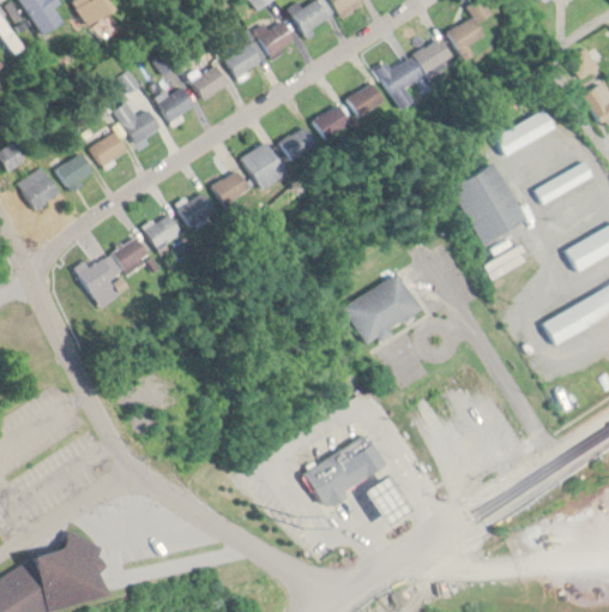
[(61,23),(48,0),(22,0),(41,34),(61,23)]
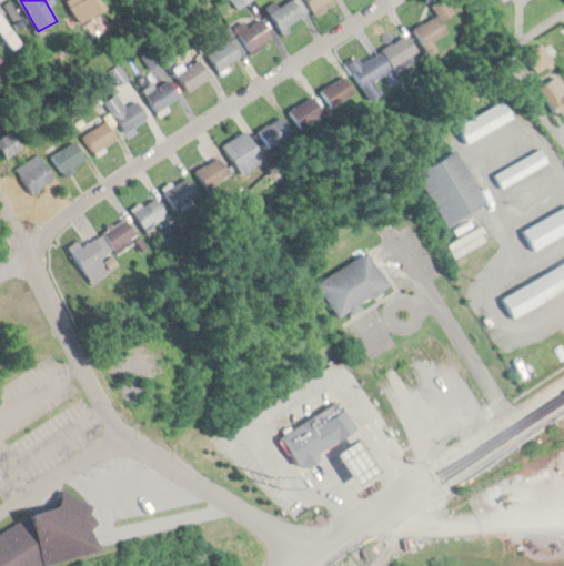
[(69,0),(66,2),(77,23),(100,11),(94,0),(69,0)]
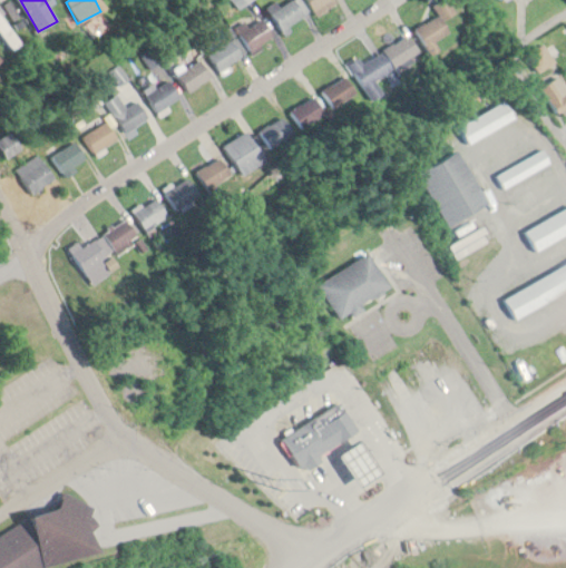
[(306,17),(294,0),(291,0),(272,15),(284,32),(306,17)]
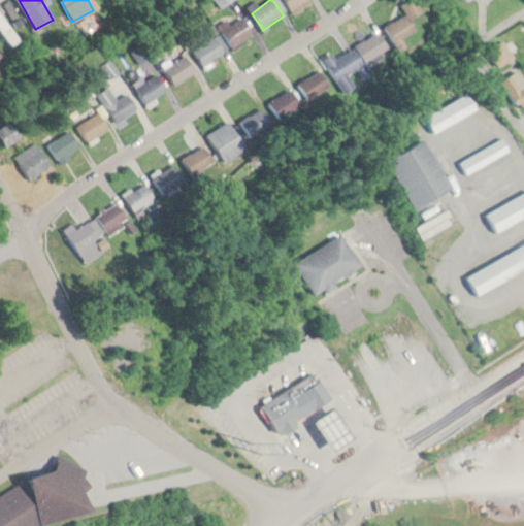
[(284,0),(295,15),(315,2),(313,0),(284,0)]
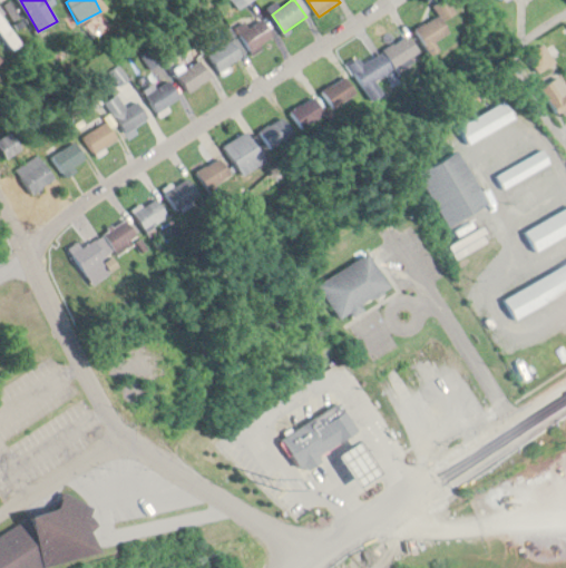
[(23,43),(0,7),(0,31),(12,51),(23,43)]
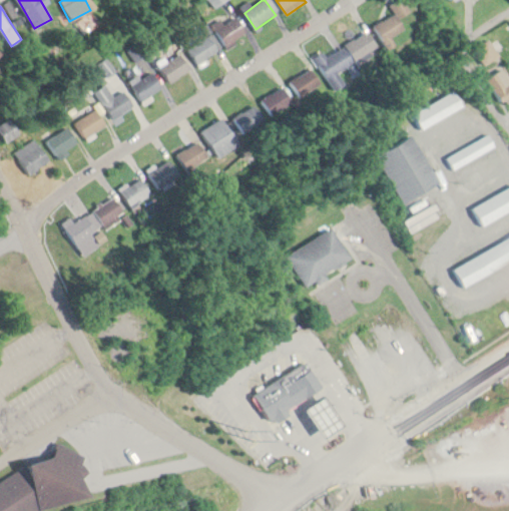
[(381,45),(403,30),(392,15),(371,29),(381,45)]
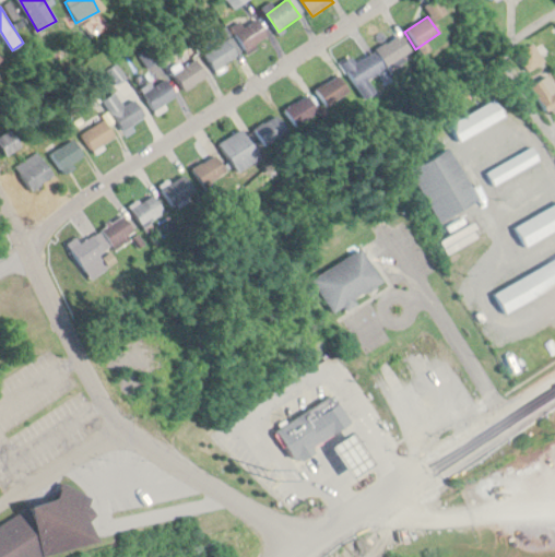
[(207,56),(217,71),(247,50),(248,51),(271,36),(259,19),(207,56)]
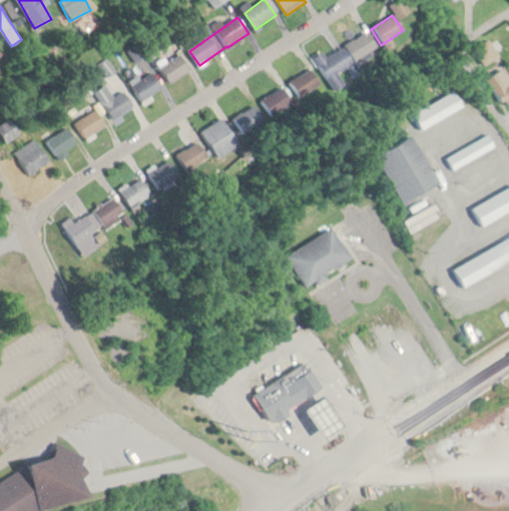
[(376,51),(366,34),(316,60),(332,91),(342,85),(335,72),(376,51)]
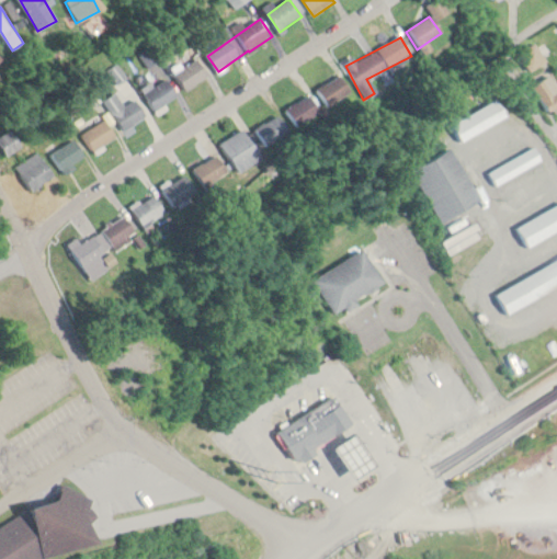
[(520,54),(530,71),(546,64),(537,45),(520,54)]
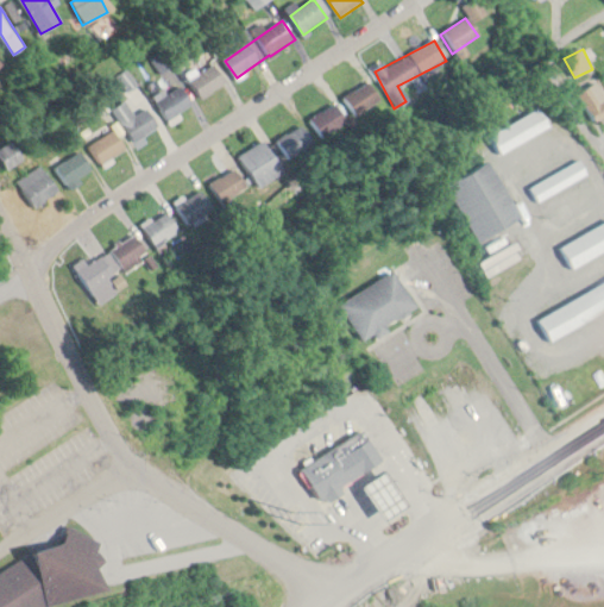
[(192,81),(202,99),(227,85),(215,66),(192,81)]
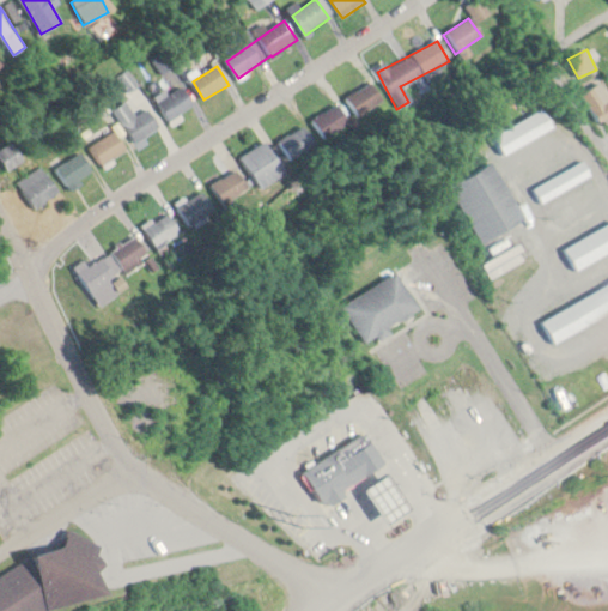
[(344,98),(354,118),(382,102),(371,83),(344,98)]
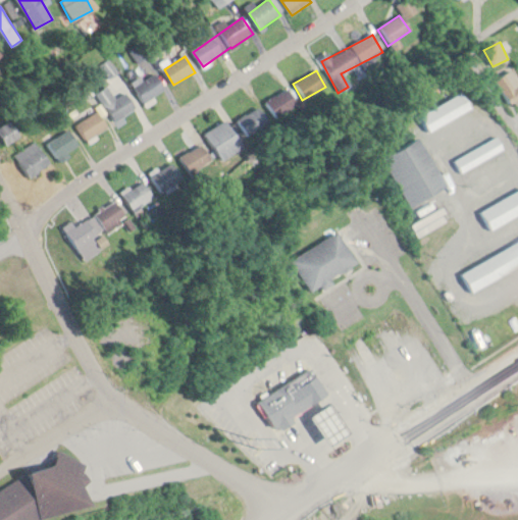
[(517,79),(514,71),(497,80),(508,106),(517,102),(517,79)]
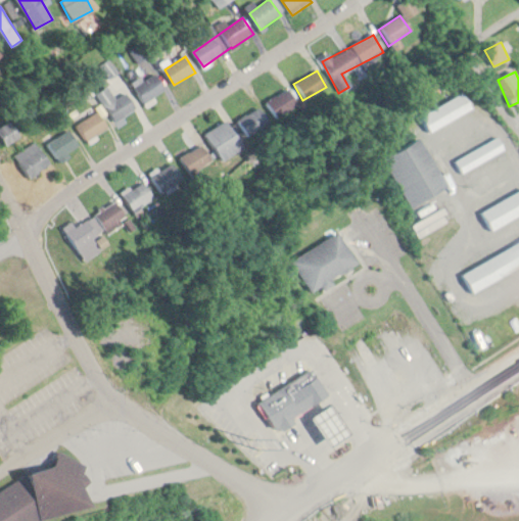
[(168,88),(156,73),(135,89),(146,104),(168,88)]
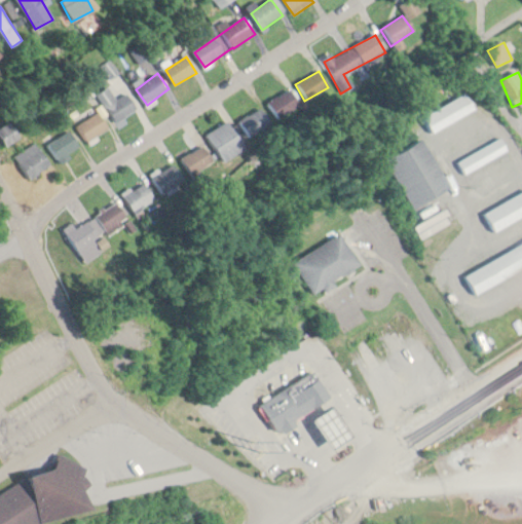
[(139,109),(128,94),(120,100),(111,86),(99,96),(118,123),(139,109)]
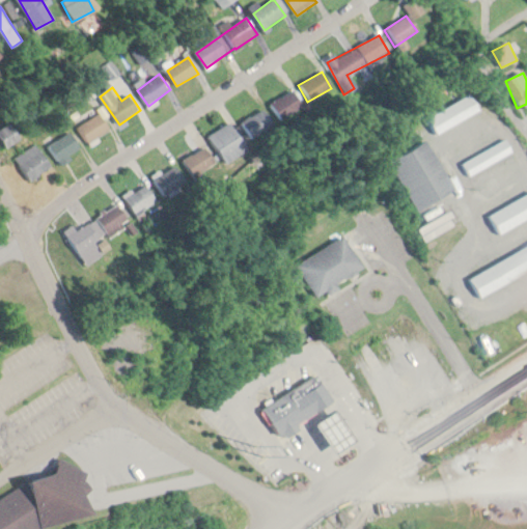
[(480,110),(471,95),(430,120),(439,136),(480,110)]
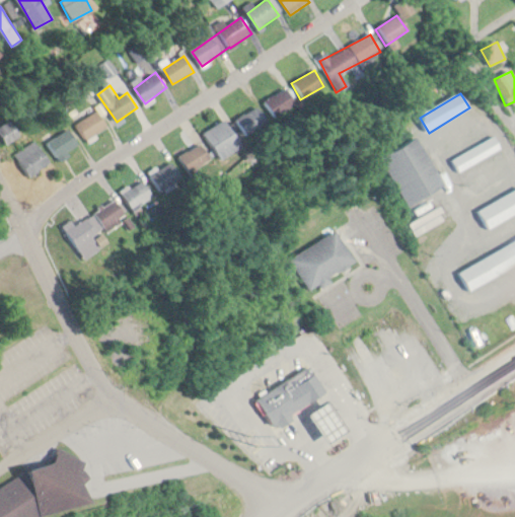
[(87,140),(109,127),(99,111),(77,125),(87,140)]
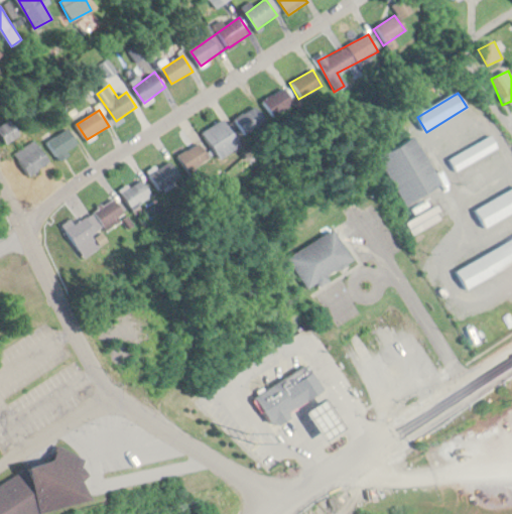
[(16,136),(9,121),(0,125),(0,137),(2,143),(16,136)]
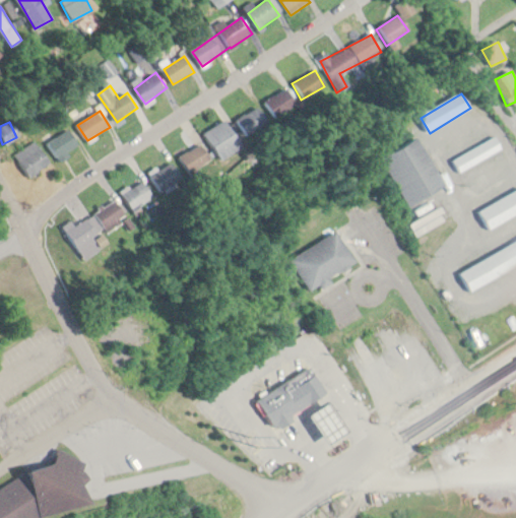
[(82,147),(71,128),(57,137),(55,133),(46,138),(60,160),(82,147)]
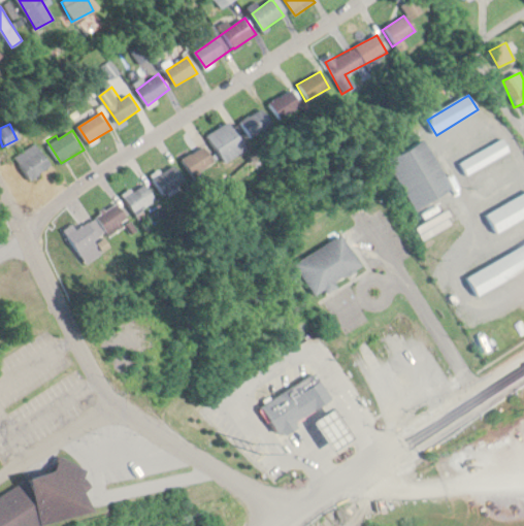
[(460,162),(467,175),(510,152),(502,139),(460,162)]
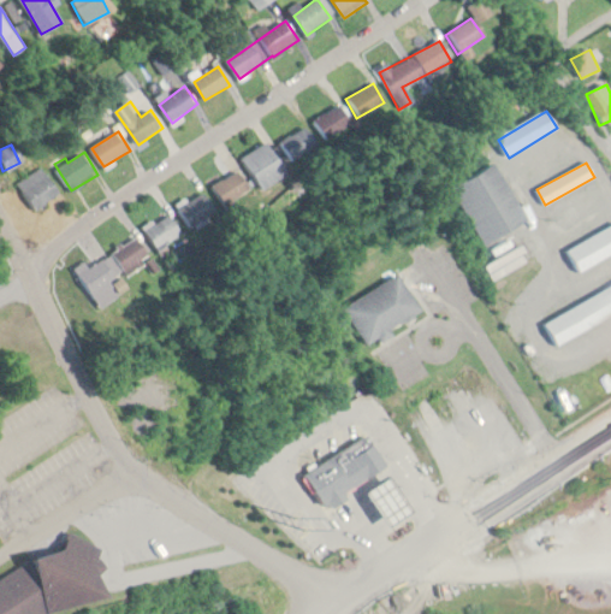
[(527,222),(498,164),(452,187),(482,244),(527,222)]
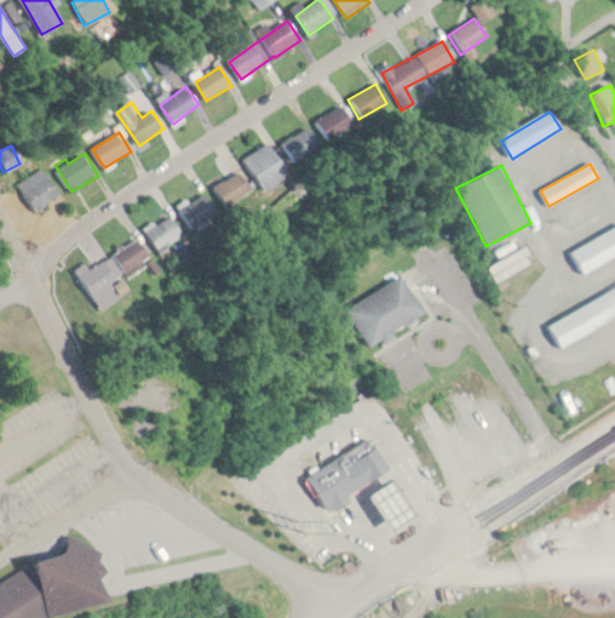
[(62,195),(47,169),(21,183),(35,210),(62,195)]
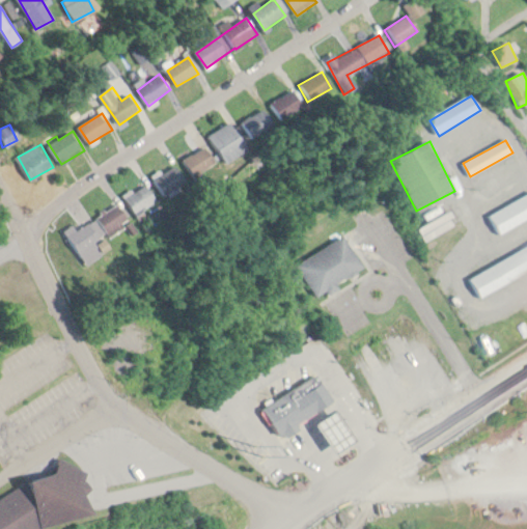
[(154,182),(164,196),(185,182),(174,166),(154,182)]
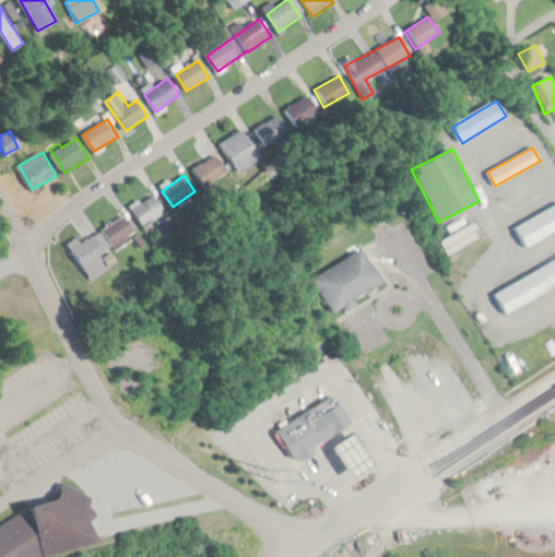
[(131,210),(142,226),(164,212),(153,196),(131,210)]
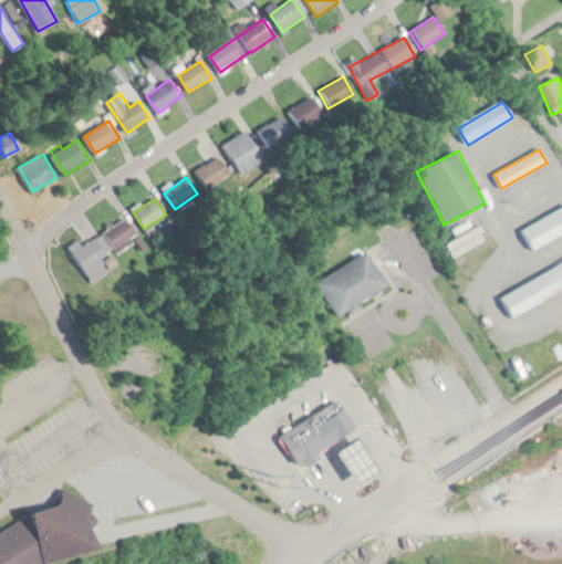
[(561,209),(522,229),(533,249),(561,235),(561,209)]
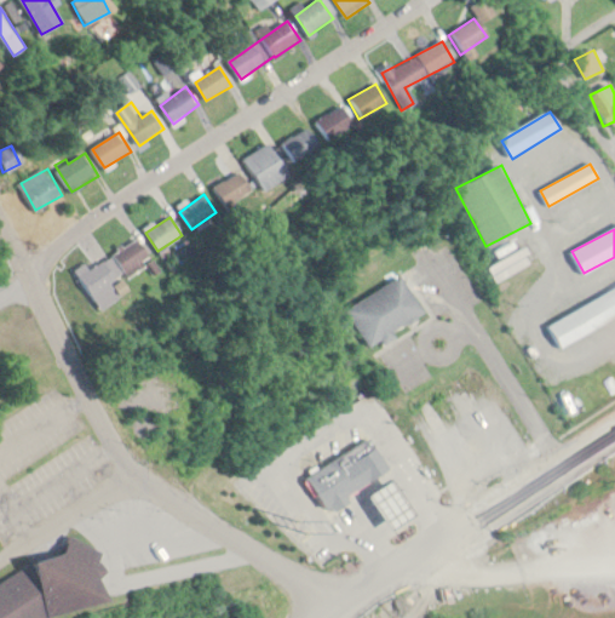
[(126,278),(151,262),(138,240),(113,255),(126,278)]
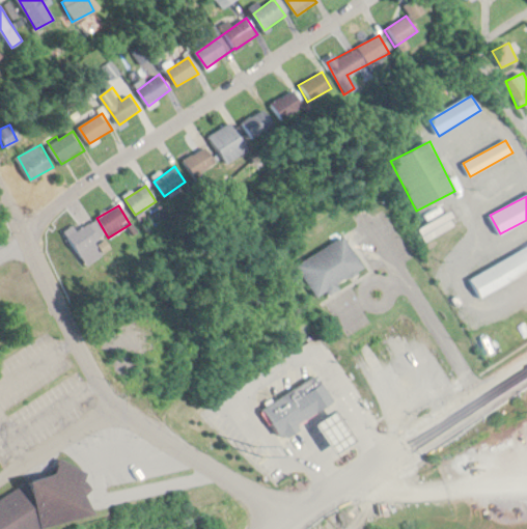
[(64,232),(85,266),(102,255),(96,248),(103,244),(89,224),(78,231),(75,226),(64,232)]
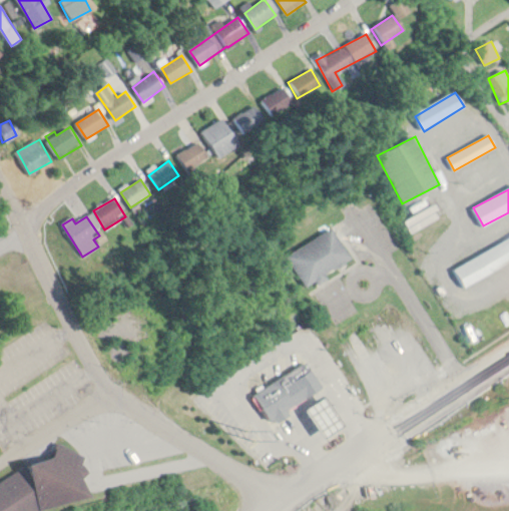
[(306,288),(353,261),(335,229),(288,256),(306,288)]
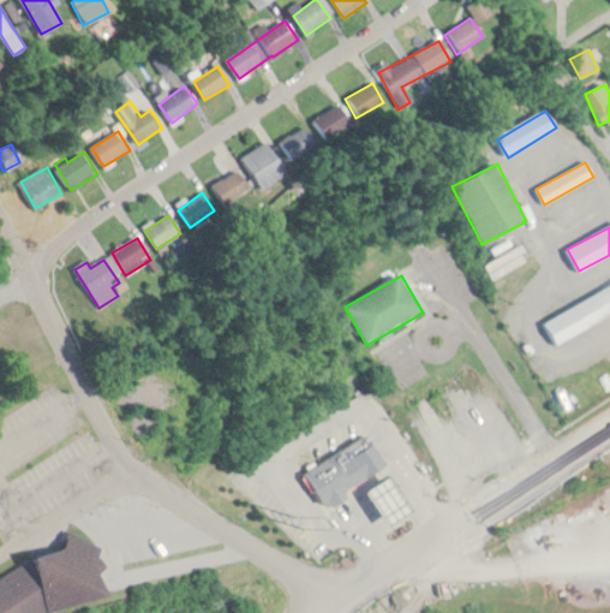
[(609,286),(543,323),(555,345),(609,315),(609,286)]
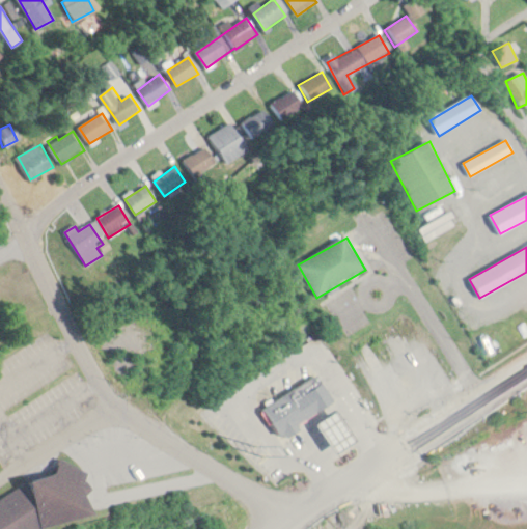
[(320,372),(336,398),(299,422),(302,428),(289,436),(286,430),(281,434),(265,409),(320,372)]
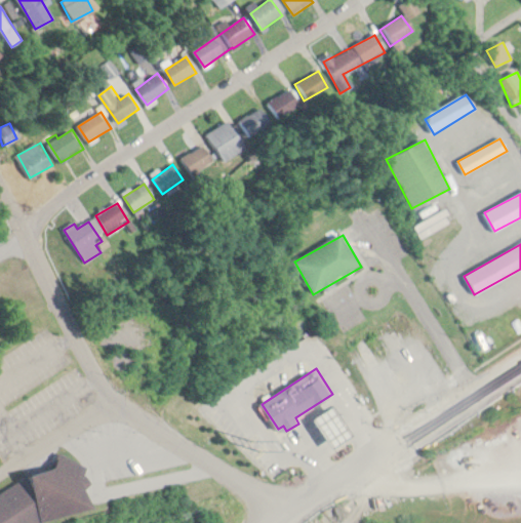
[(311,417),(329,447),(351,434),(331,404),(311,417)]
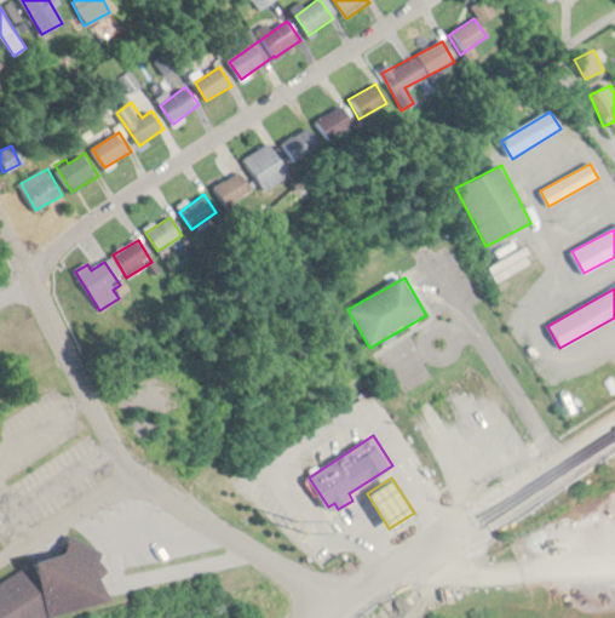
[(0,582),(0,617),(32,617),(95,601),(85,567),(98,564),(91,539),(22,559),(27,576),(0,582)]
